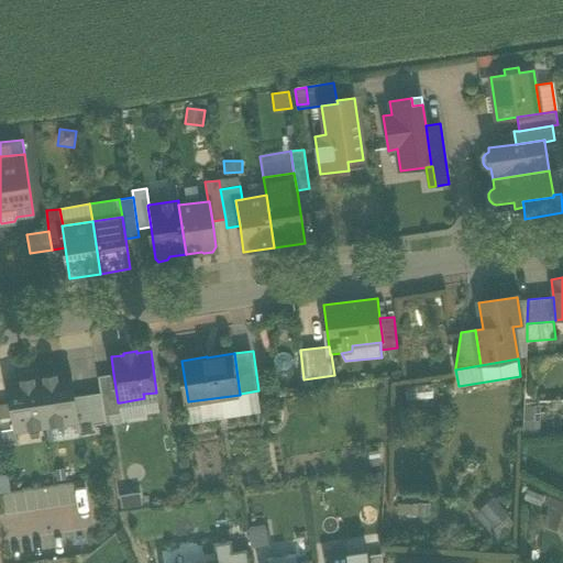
[(39,376),(46,427),(78,422),(74,397),(70,372),(39,376)]
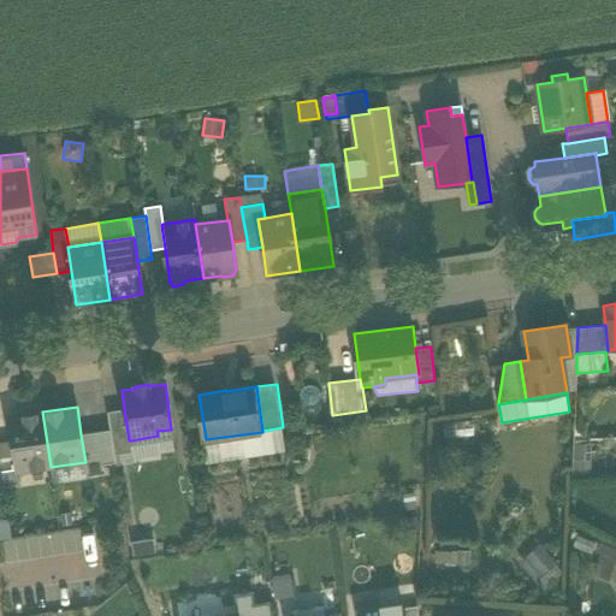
[(111,430),(114,455),(132,452),(131,440),(129,440),(124,409),(108,412),(111,430)]
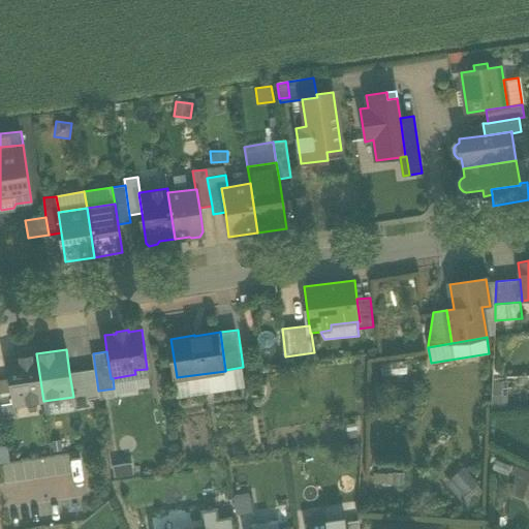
[(9,378),(13,405),(43,401),(36,353),(6,358),(9,378)]
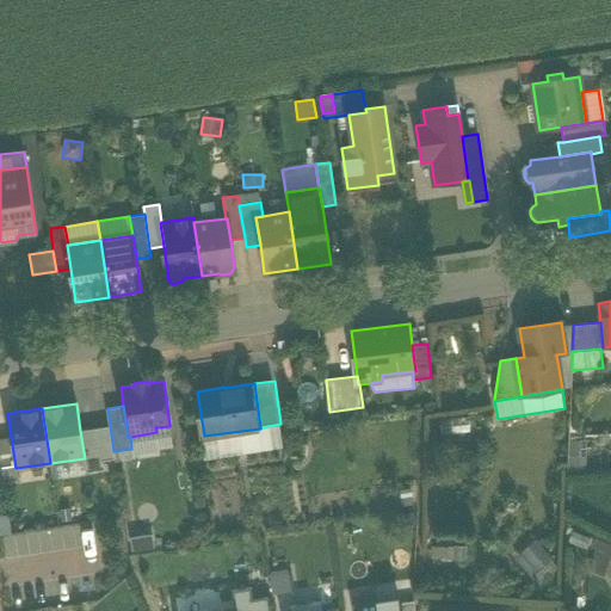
[(467,415),(439,420),(442,436),(469,431),(467,415)]
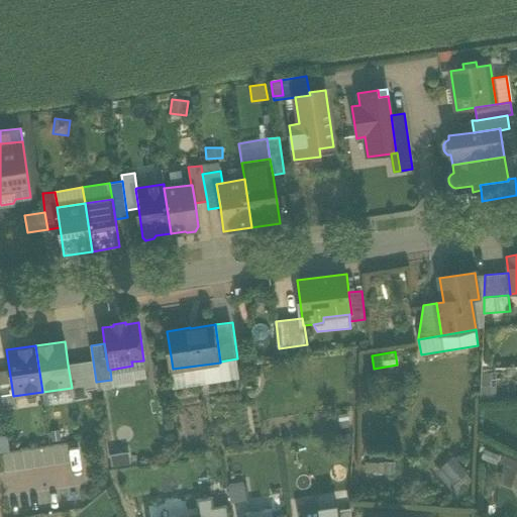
[(239,378),(237,358),(220,362),(220,363),(173,369),(175,387),(239,378)]
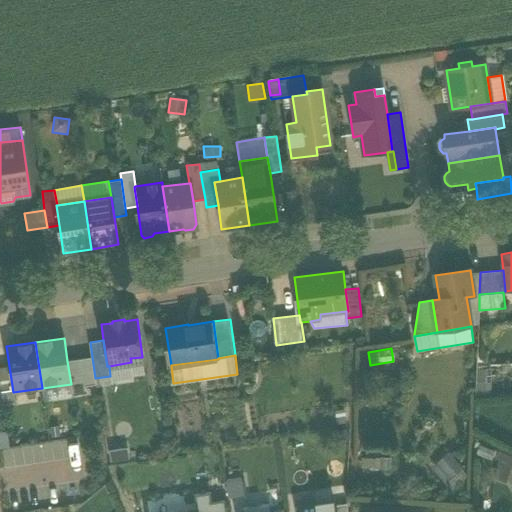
[(92,357),(67,361),(71,384),(72,396),(87,394),(86,386),(96,384),(95,378),(92,357)]
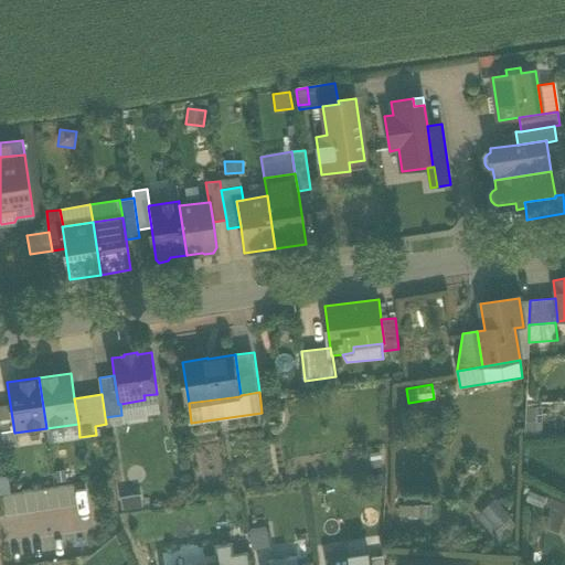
[(159,414),(157,394),(144,395),(145,400),(120,404),(121,415),(123,423),(147,418),(147,415),(159,414)]
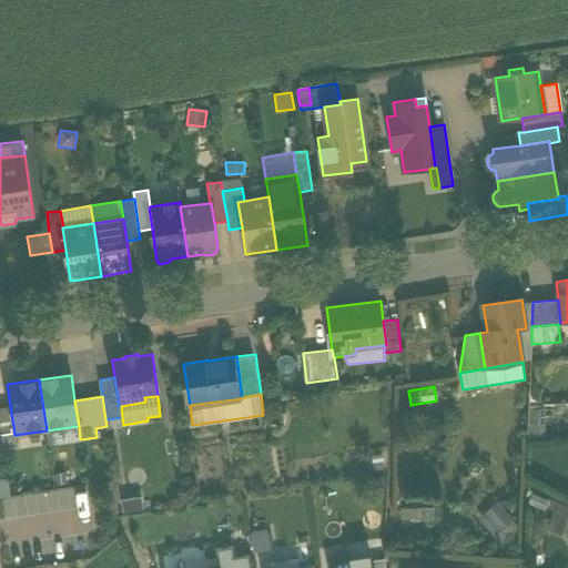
[(14,435),(10,406),(0,407),(0,427),(3,448),(17,446),(14,435)]
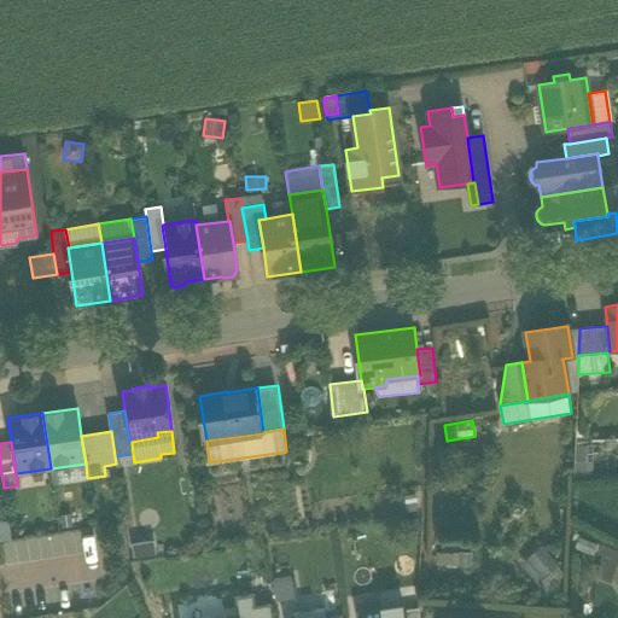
[(594,445),(576,444),(573,481),(594,481),(594,445)]
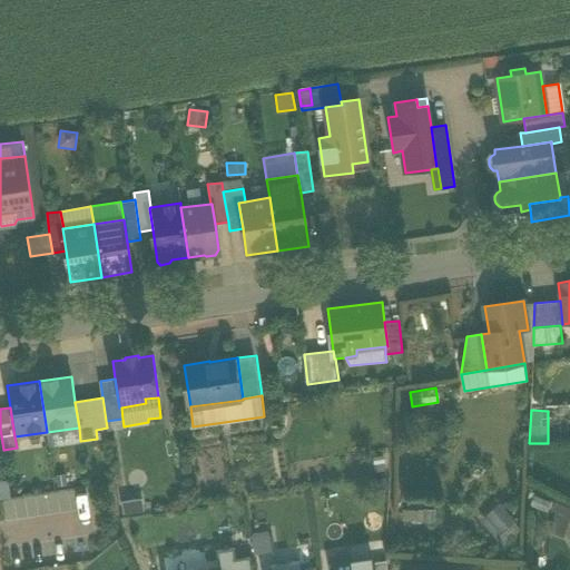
[(79,428),(47,432),(49,446),(81,442),(80,441),(79,428)]
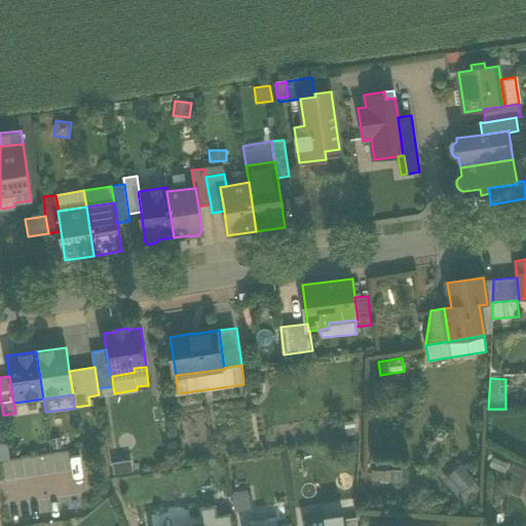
[(7,443),(0,443),(0,460),(10,459),(7,443)]
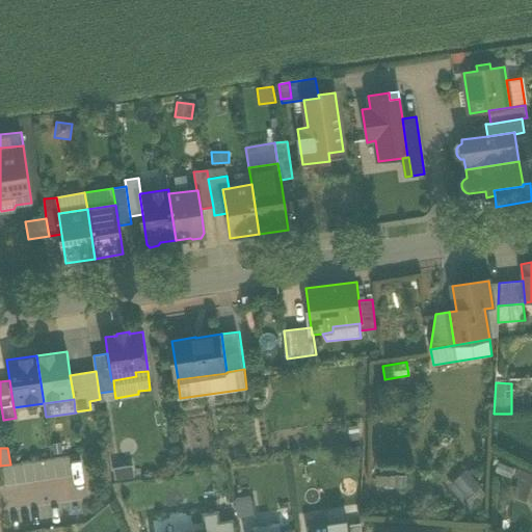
[(514,468),(498,462),(495,472),(511,477),(514,468)]
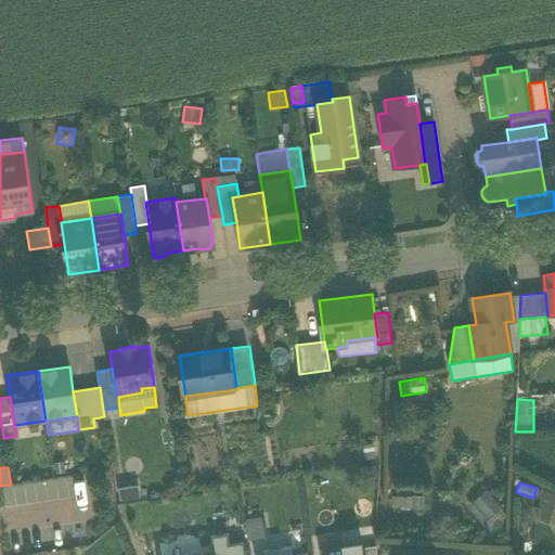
[(138,485),(118,489),(120,501),(140,498),(138,485)]
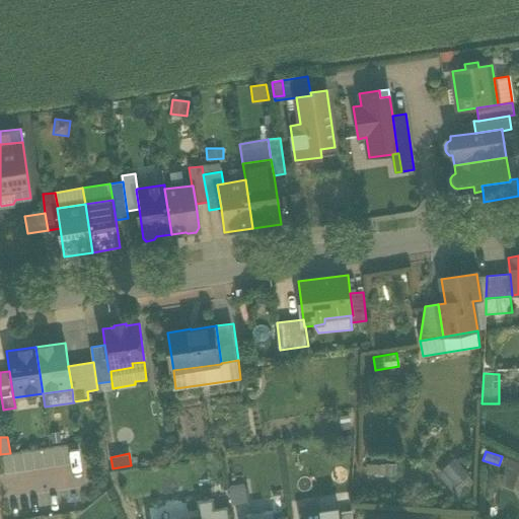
[(500,485),(518,490),(518,461),(505,457),(503,466),(506,467),(500,485)]
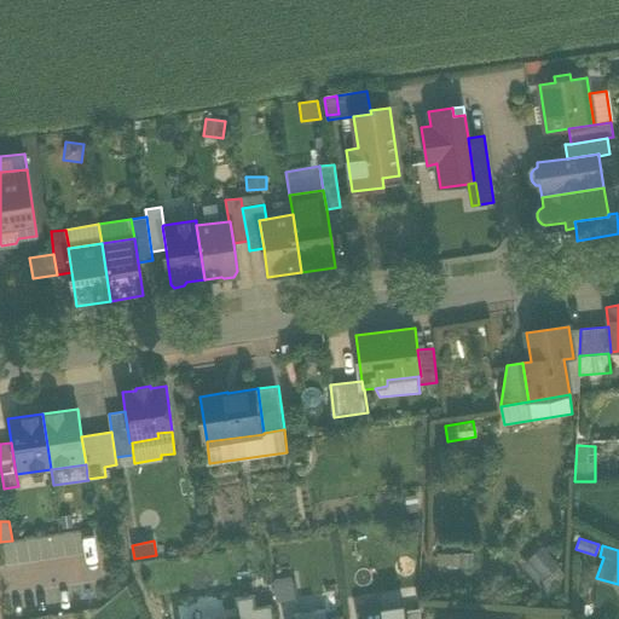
[(560,566),(542,547),(521,566),(539,584),(560,566)]
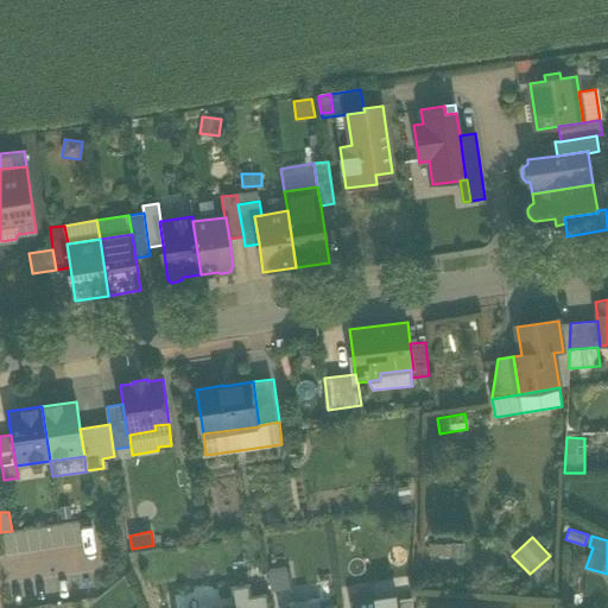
[(428,556),(450,557),(451,544),(429,543),(428,556)]
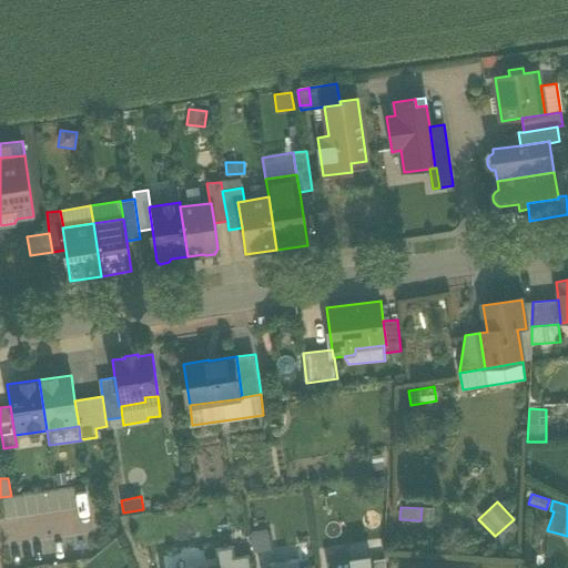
[(434,508),(422,507),(422,508),(421,520),(433,520),(434,508)]
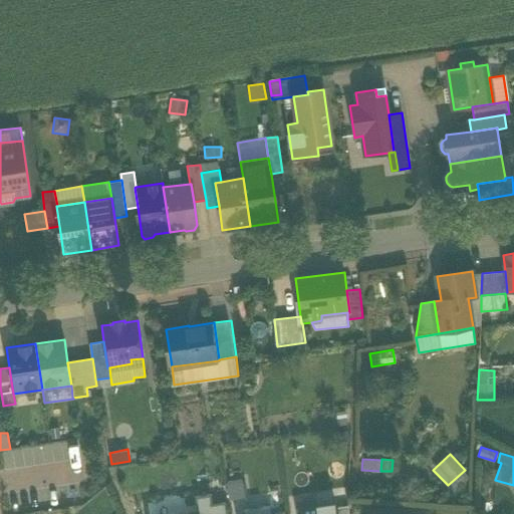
[(465,470),(448,485),(454,492),(471,477),(465,470)]
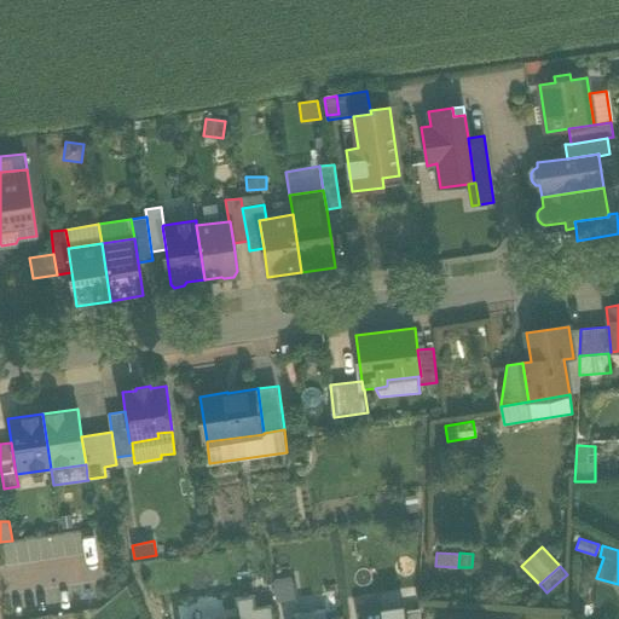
[(291,577),(272,579),(276,601),(295,599),(291,577)]
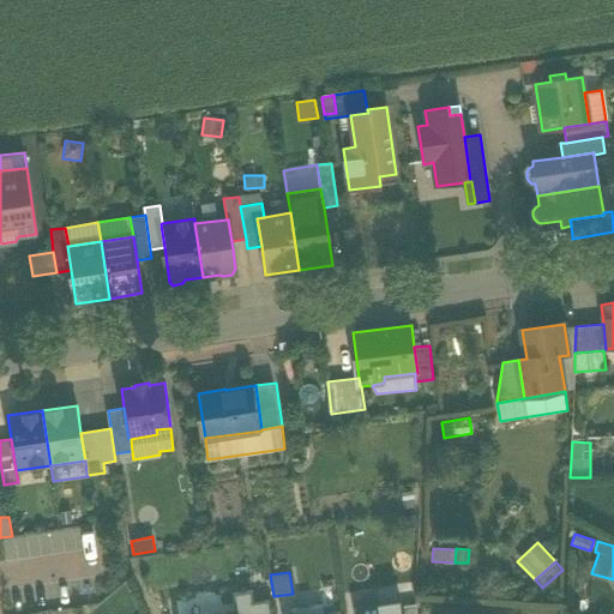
[(375,599),(377,605),(401,601),(398,583),(374,585),(375,599)]
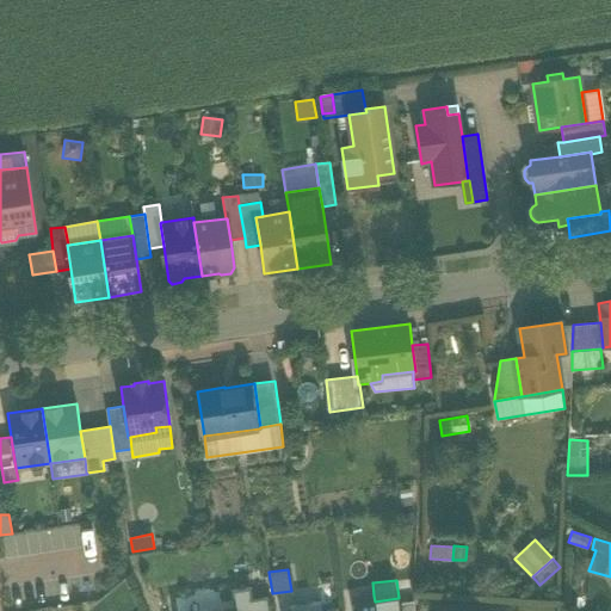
[(270,610),(269,597),(253,599),(251,587),(232,590),(234,610),(270,610)]
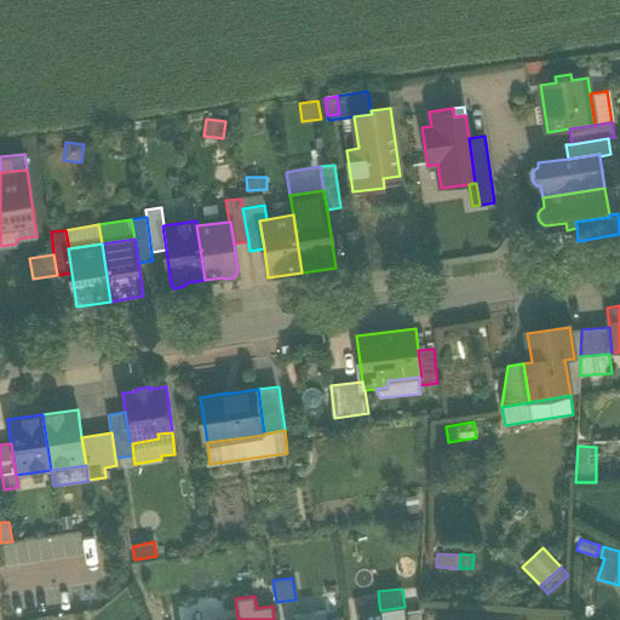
[(362,619),(406,619),(406,610),(405,607),(380,610),(379,604),(361,607),(362,619)]
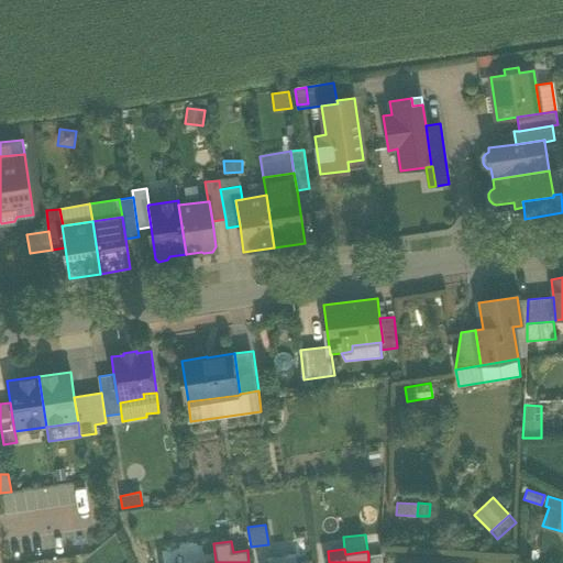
[(267,562),(297,562),(296,553),(267,558),(267,562)]
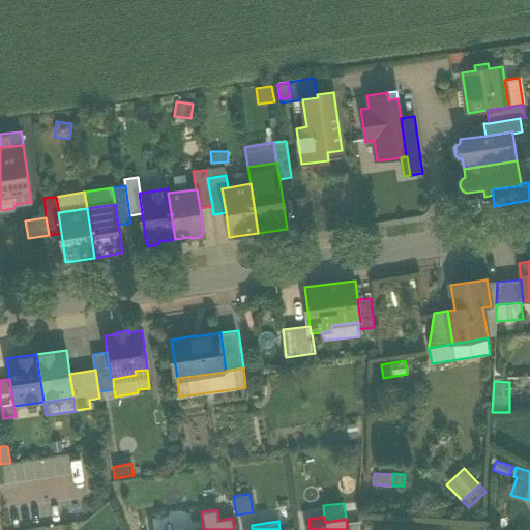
[(359,529),(358,521),(347,522),(347,529),(359,529)]
